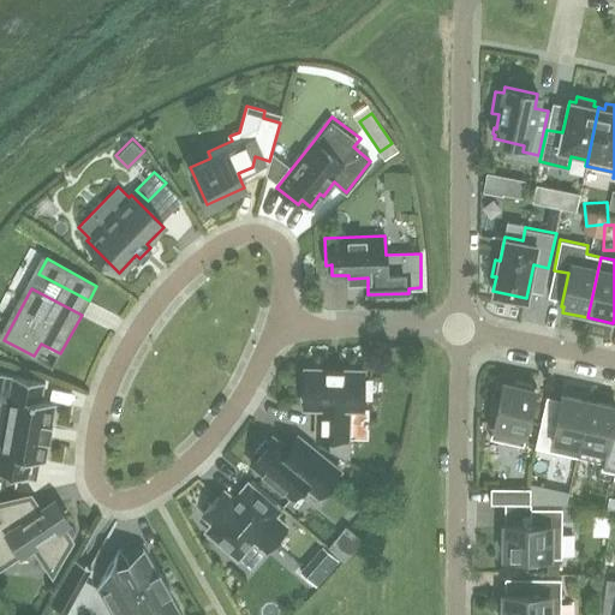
[(317,406),(316,437),(347,437),(348,407),(362,407),(363,369),(305,368),(304,406),(317,406)]
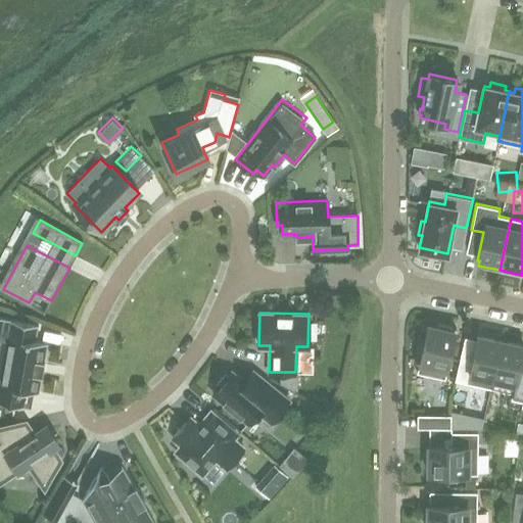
[(0,335),(8,337),(3,368),(0,383),(0,386),(4,387),(2,402),(0,401),(0,402),(31,409),(31,408),(30,407),(33,392),(39,393),(39,392),(38,391),(41,375),(42,375),(42,374),(41,374),(43,362),(44,362),(44,361),(43,361),(46,344),(47,344),(47,343),(34,340),(37,326),(38,326),(38,325),(0,318),(0,335)]
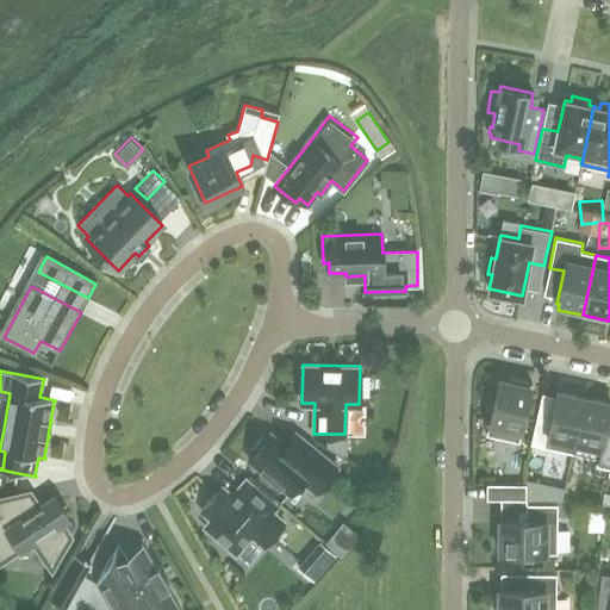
[(506,380),(498,379),(495,398),(490,398),(484,422),(489,423),(486,434),(518,441),(531,381),(508,377),(506,380)]
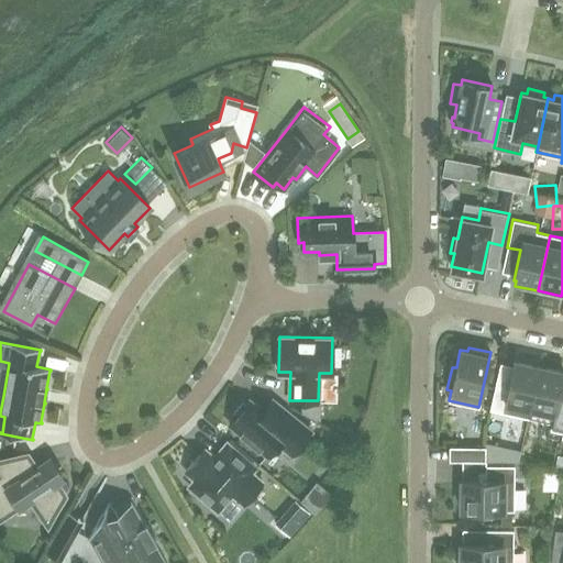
[(489,409),(528,417),(539,366),(514,361),(508,385),(496,383),(489,409)]
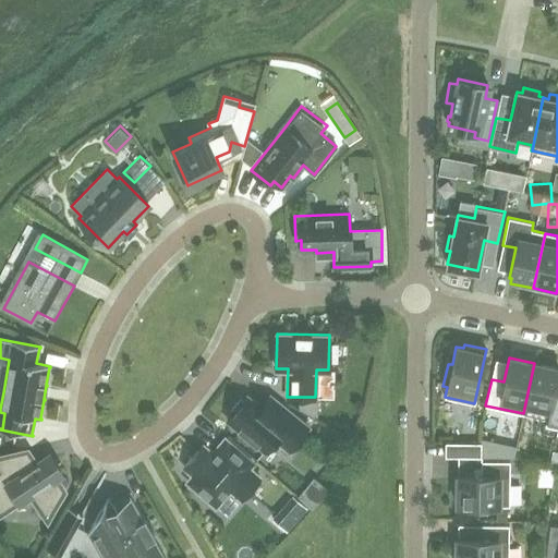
[(557,392),(554,392),(557,373),(557,368),(534,363),(523,413),(547,419),(545,425),(557,428),(557,392)]
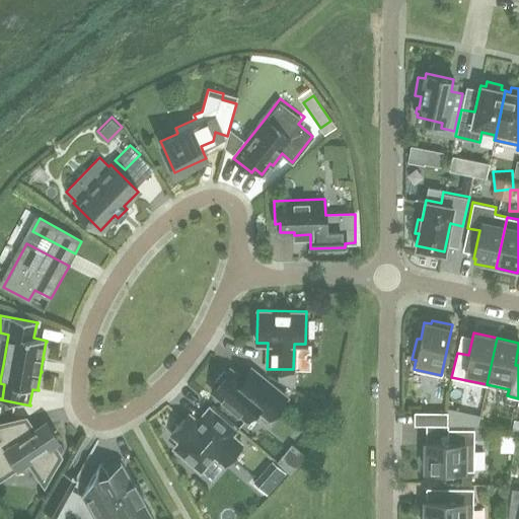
[(216,386),(212,391),(246,420),(255,409),(268,420),(287,396),(250,367),(241,378),(230,369),(226,374),(224,372),(213,384),(216,386)]
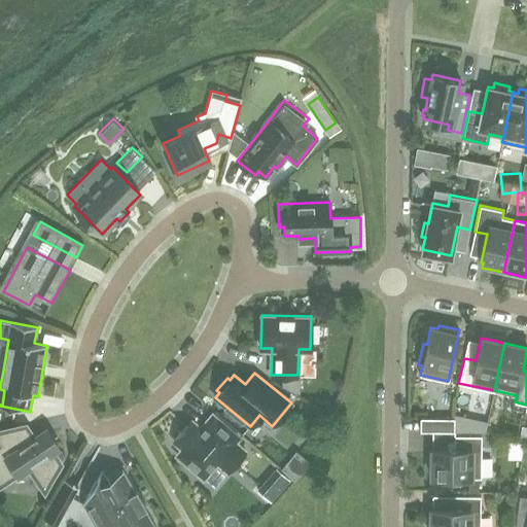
[(177,455),(204,478),(216,463),(226,472),(245,451),(235,442),(239,437),(212,414),(201,427),(191,419),(173,440),(182,449),(177,455)]
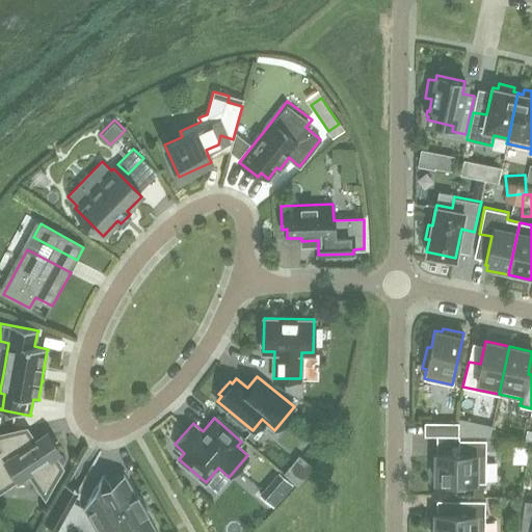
[(458,435),(458,425),(458,422),(425,422),(425,434),(458,435)]
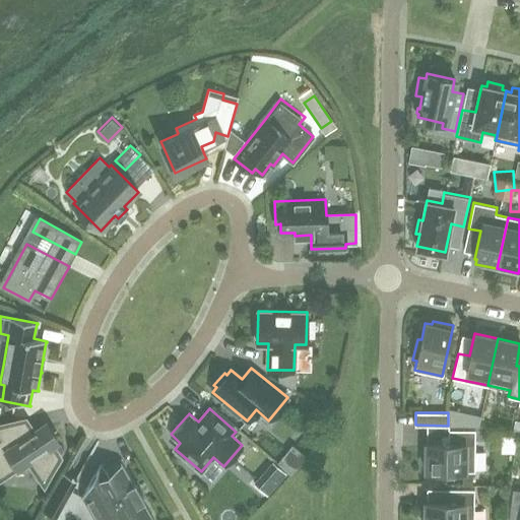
[(448,415),(448,426),(460,426),(461,415),(448,415)]
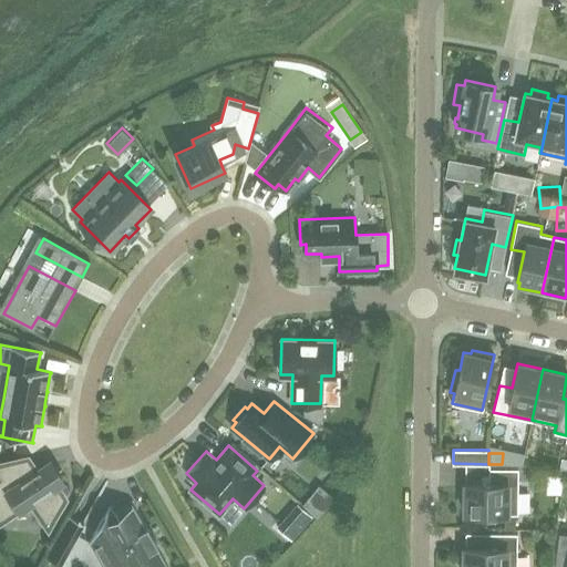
[(0,503),(10,496),(19,511),(30,503),(49,529),(65,497),(58,485),(63,481),(50,463),(14,487),(0,466),(0,503)]
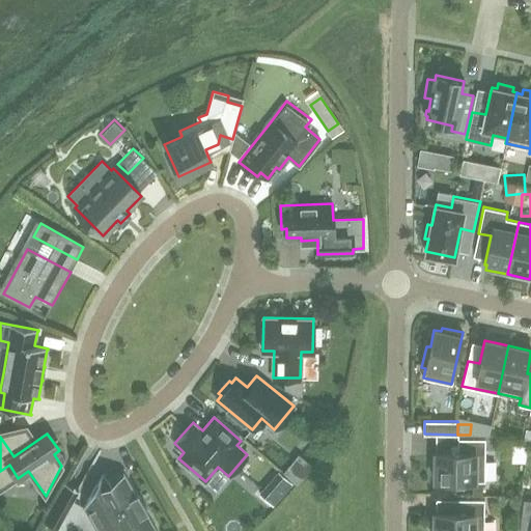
[(510,452),(525,452),(525,436),(510,436),(510,452)]
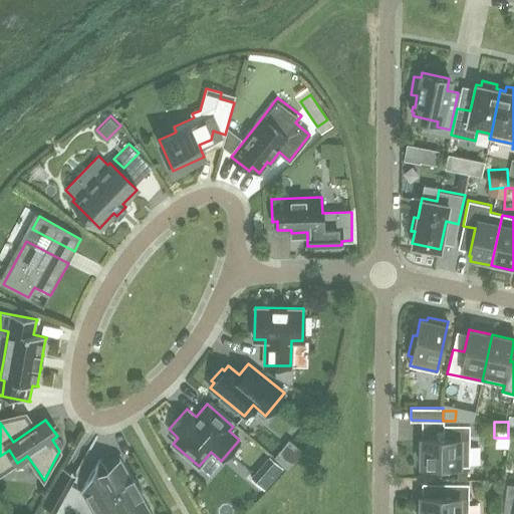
[(422,465),(438,465),(438,469),(459,469),(460,466),(469,466),(470,425),(444,425),(444,438),(418,437),(418,458),(422,458),(422,465)]
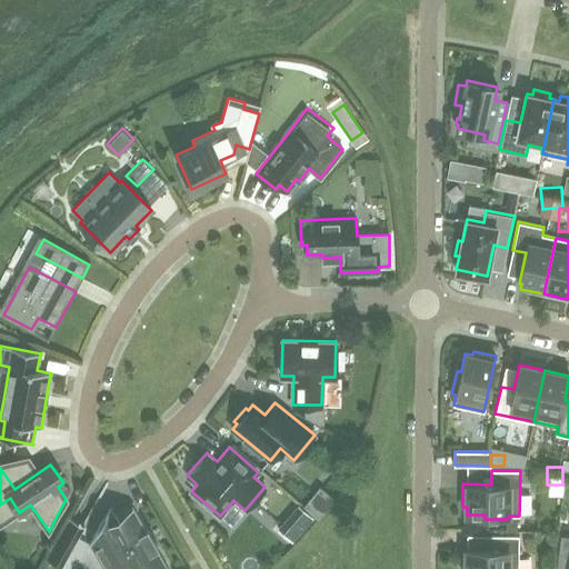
[(93,527),(97,529),(96,531),(68,519),(45,559),(62,568),(170,568),(132,501),(129,503),(131,508),(117,517),(110,506),(103,518),(100,517),(93,527)]
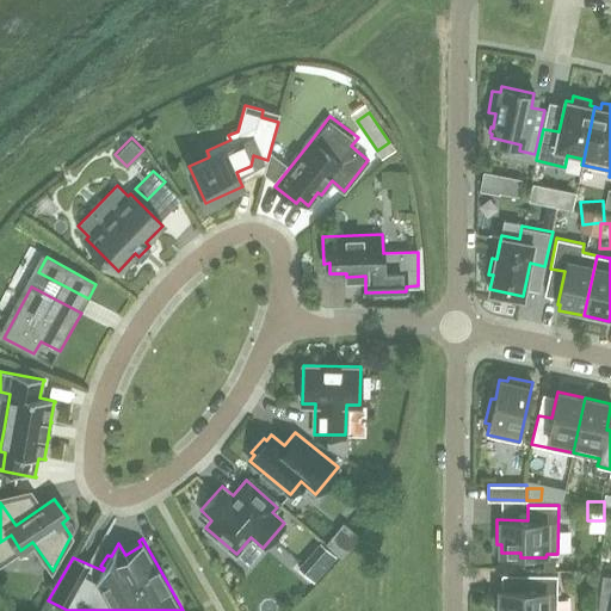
[(320,541),(297,567),(314,581),(337,556),(320,541)]
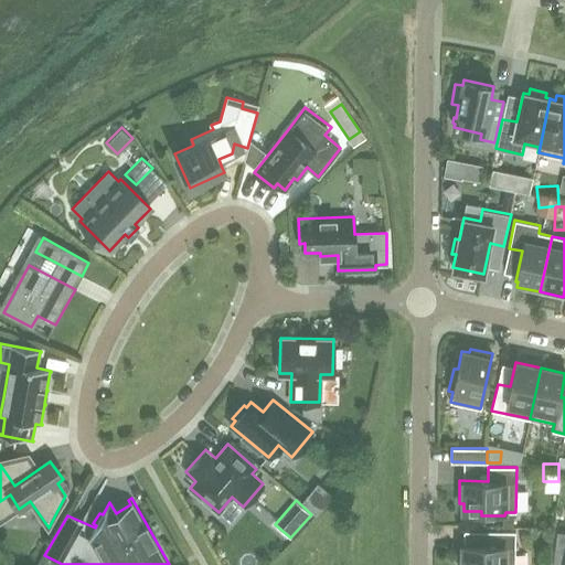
[(487,545),(459,545),(458,564),(514,564),(515,531),(487,531),(487,545)]
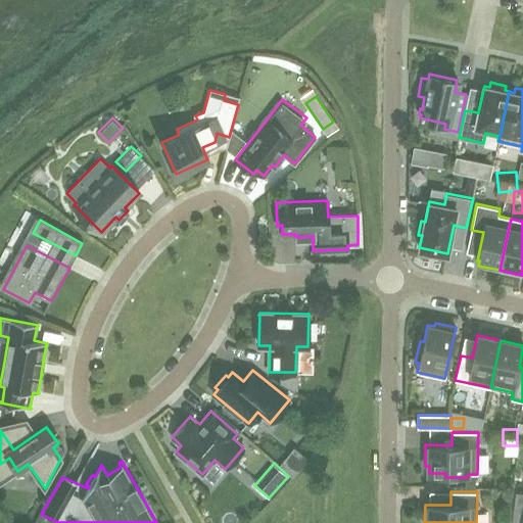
[(522,493),(517,493),(514,518),(522,518),(522,493)]
